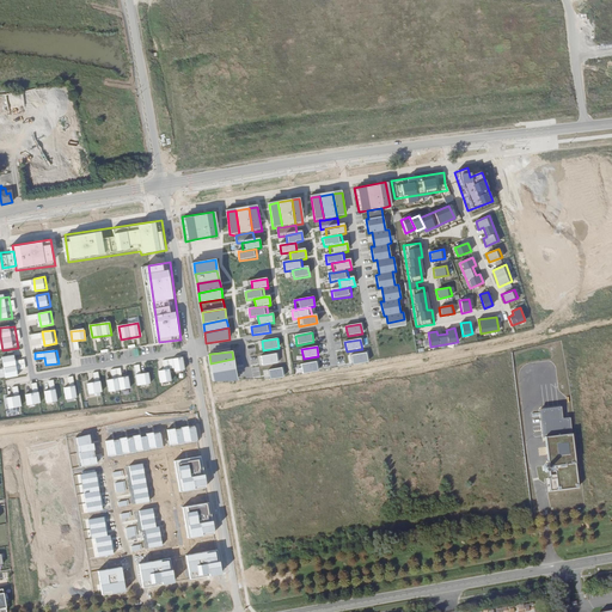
[(507,354),(508,363),(528,360),(528,356),(526,357),(525,352),(507,354)]
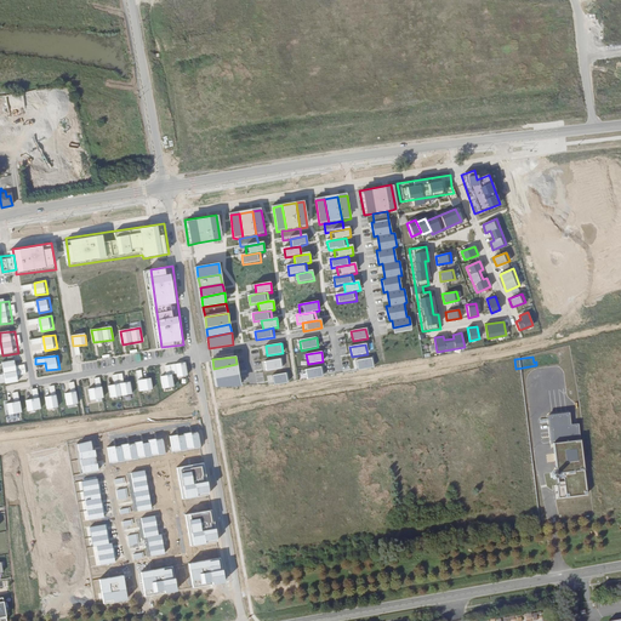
[(20,359),(4,362),(7,383),(23,381),(20,359)]
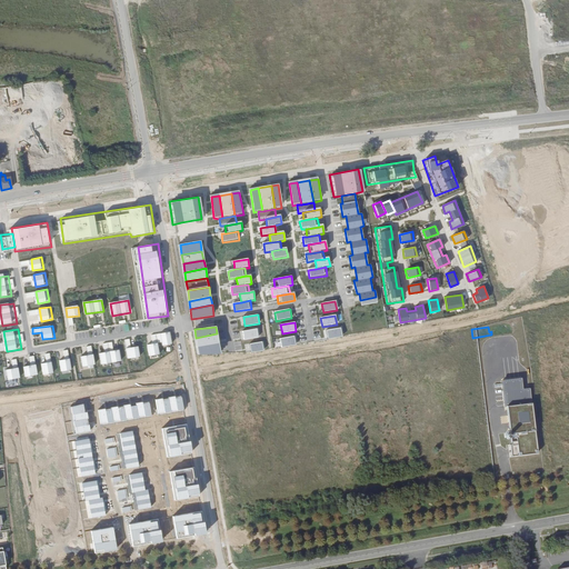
[(258,329),(242,331),(243,340),(259,338),(258,329)]
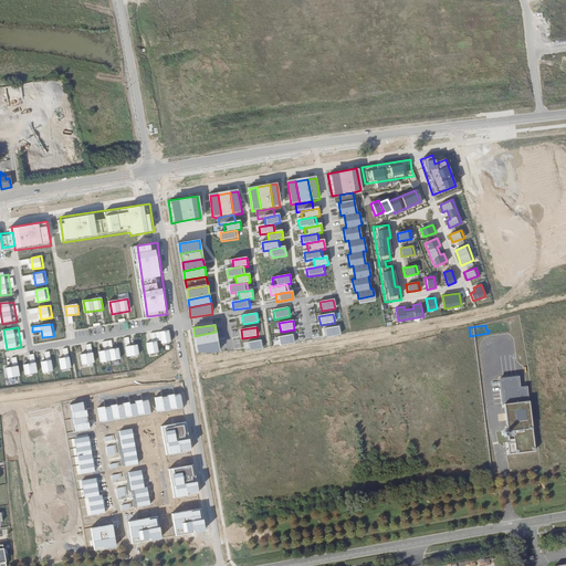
[(169,329),(152,334),(153,342),(146,343),(148,356),(158,354),(156,343),(161,342),(161,344),(171,342),(169,329)]
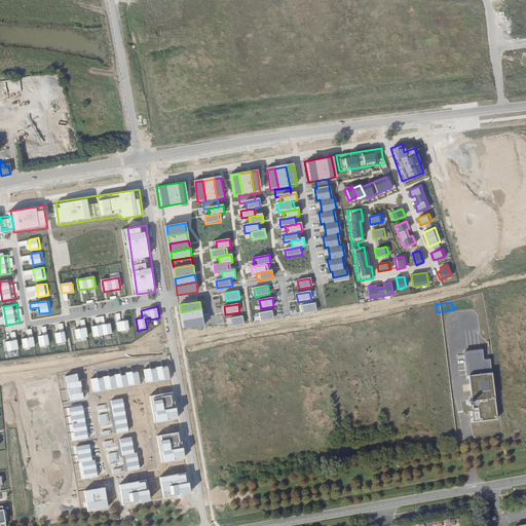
[(200,308),(181,312),(182,321),(201,317),(200,308)]
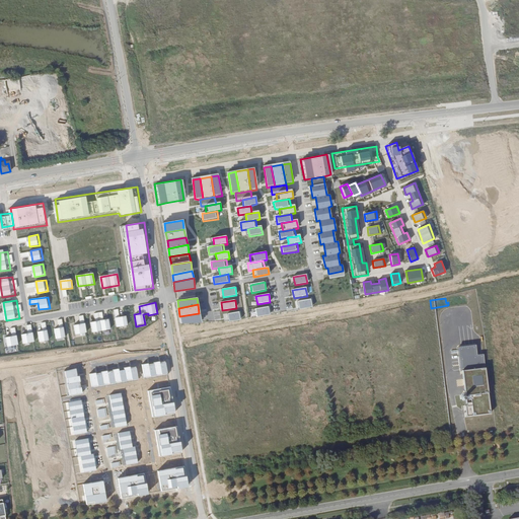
[(269,307),(254,309),(255,316),(270,314),(269,307)]
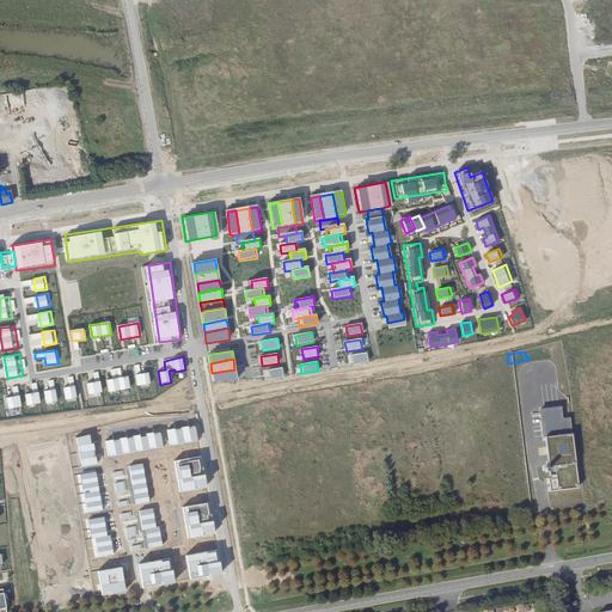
[(135,367),(139,385),(150,384),(148,373),(141,374),(140,366),(135,367)]
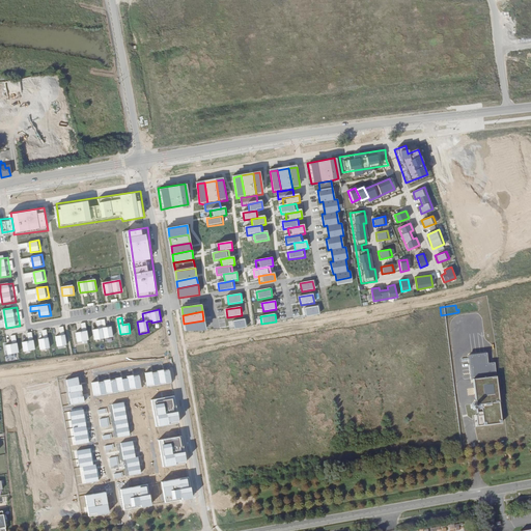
[(245,319),(233,320),(234,329),(246,327),(245,319)]
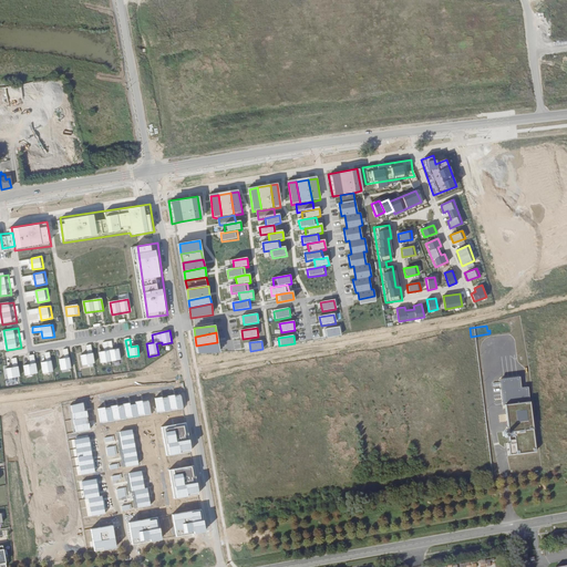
[(100,352),(102,363),(120,360),(117,349),(113,350),(112,342),(103,343),(104,351),(100,352)]
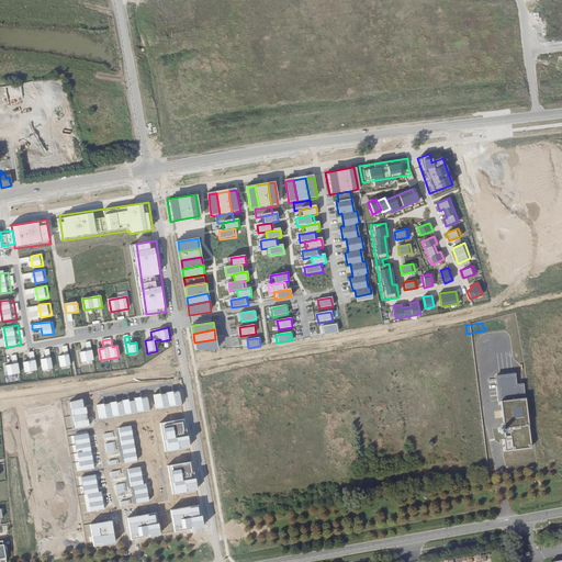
[(215,339),(194,343),(195,350),(218,350),(215,339)]
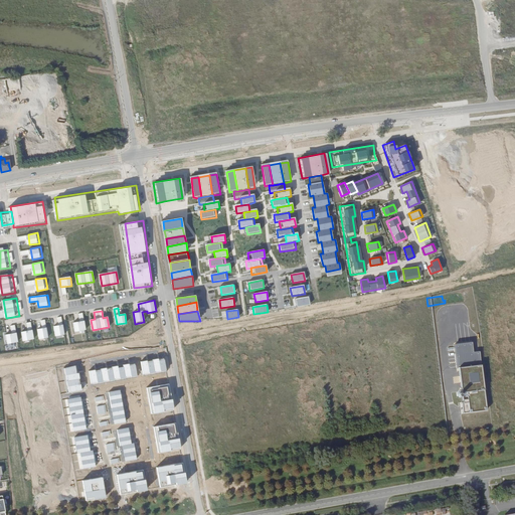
[(74,322),(76,332),(84,330),(82,314),(78,315),(79,321),(74,322)]
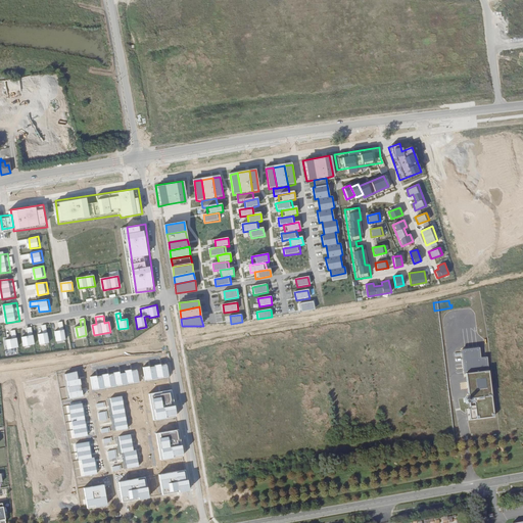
[(66,326),(54,328),(56,342),(68,340),(66,326)]
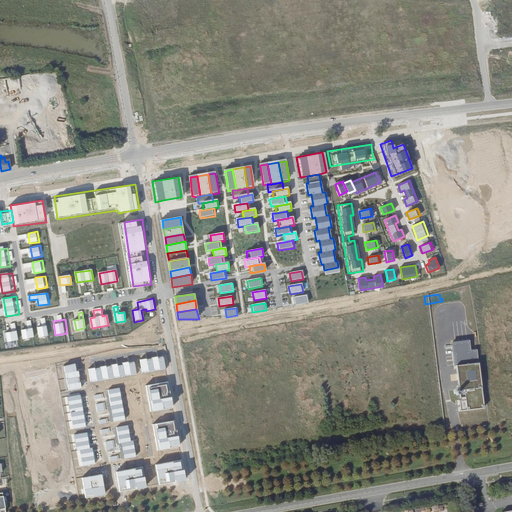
[(6,329),(8,343),(51,336),(49,322),(6,329)]
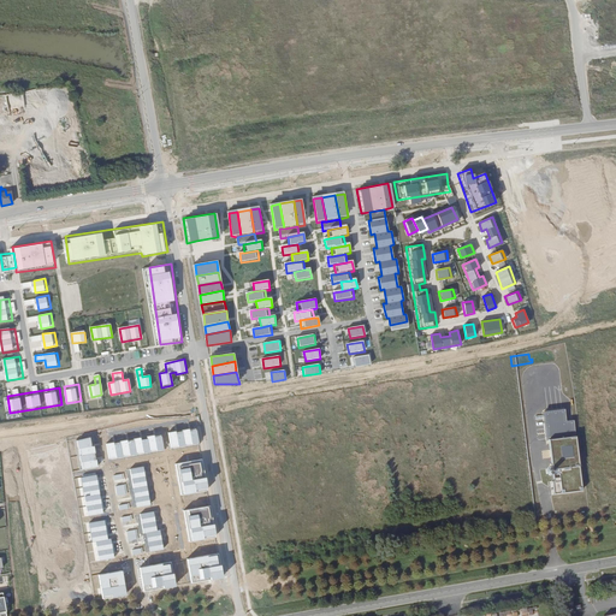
[(554,493),(582,490),(573,420),(567,421),(564,410),(543,413),(554,493)]
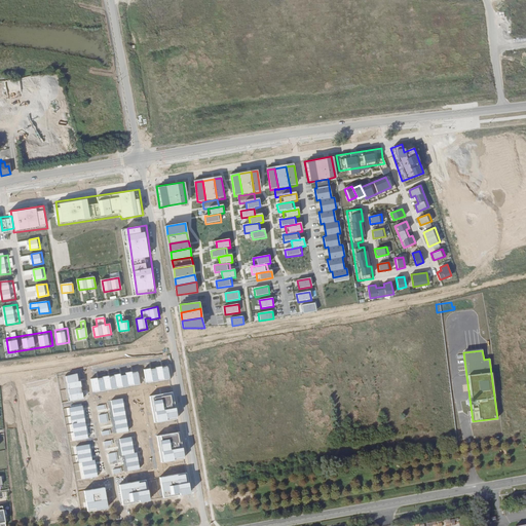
[(167,365),(143,369),(146,382),(170,379),(167,365)]
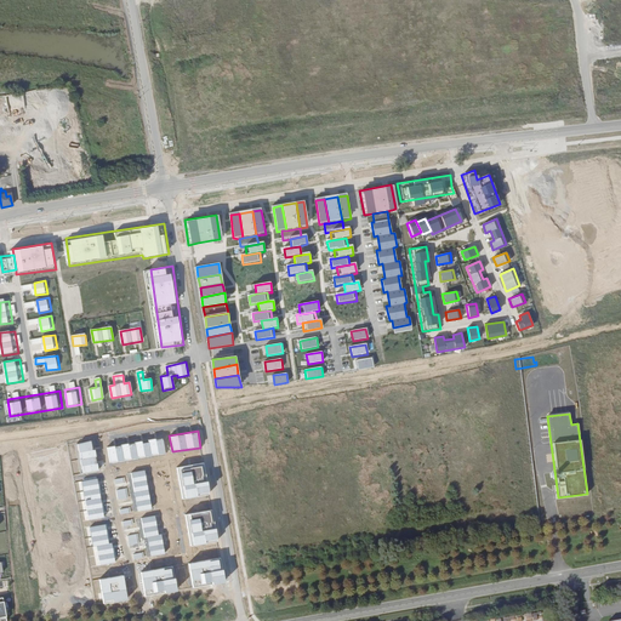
[(163,436),(107,446),(109,463),(165,455),(163,436)]
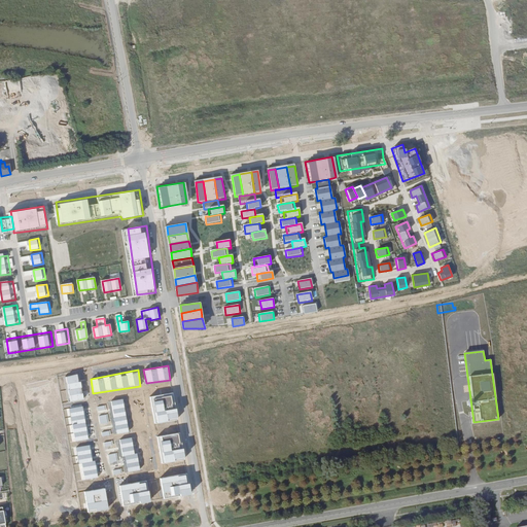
[(79,373),(64,377),(69,400),(82,399),(79,373)]
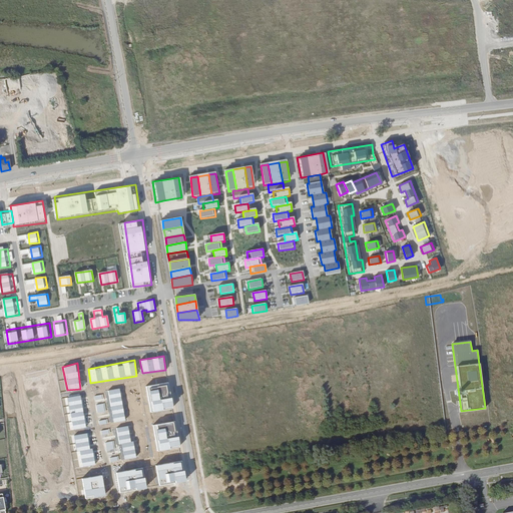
[(167,382),(145,386),(149,413),(162,410),(162,411),(172,409),(167,382)]
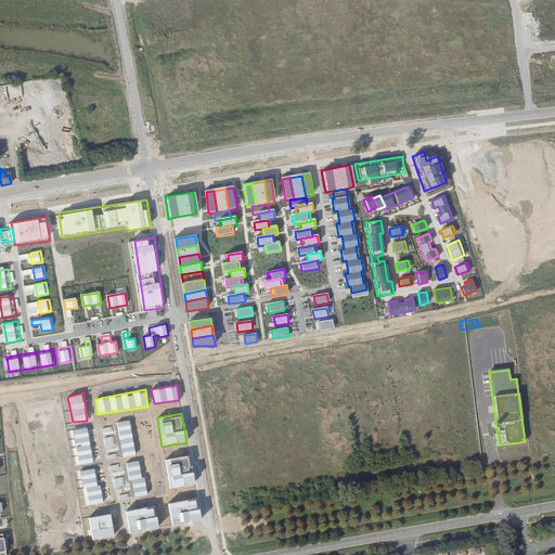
[(130,420),(115,423),(121,457),(136,455),(130,420)]
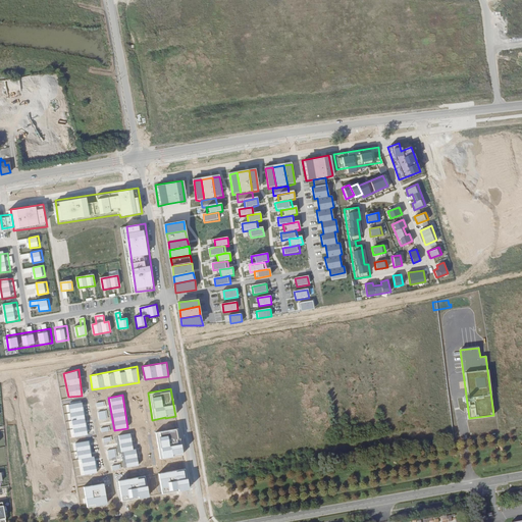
[(83,402),(68,405),(73,437),(88,434),(83,402)]
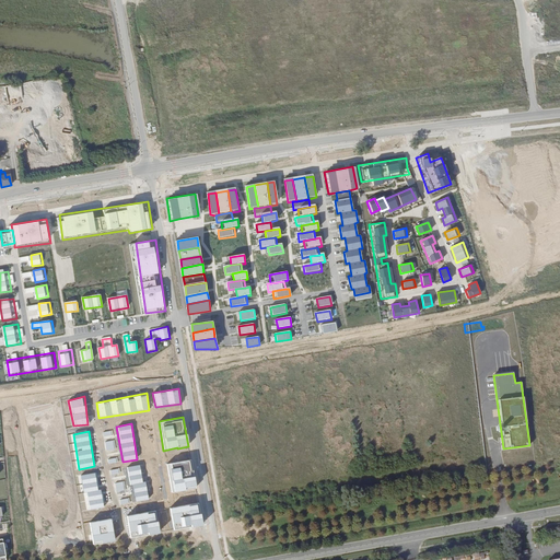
[(113,440),(105,442),(106,451),(114,450),(113,440)]
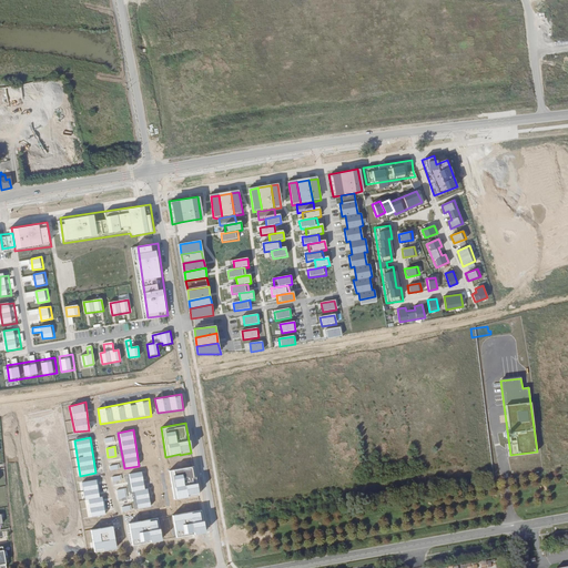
[(194,466),(169,469),(170,478),(168,478),(168,485),(171,485),(170,489),(173,489),(174,499),(199,496),(194,466)]
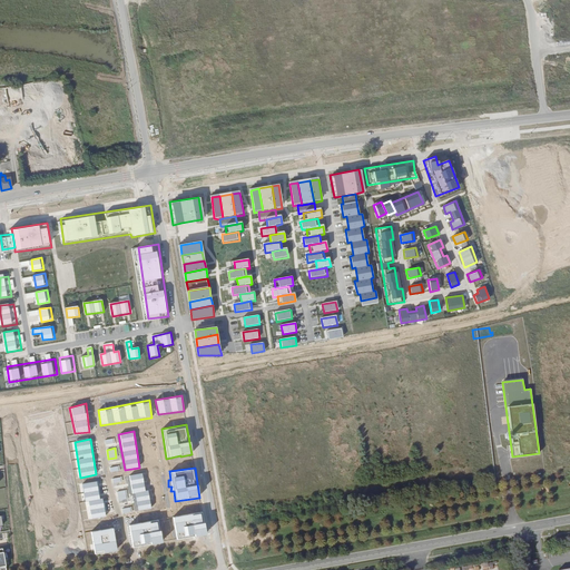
[(143,473),(129,474),(133,493),(135,493),(137,510),(150,508),(148,489),(145,490),(143,473)]
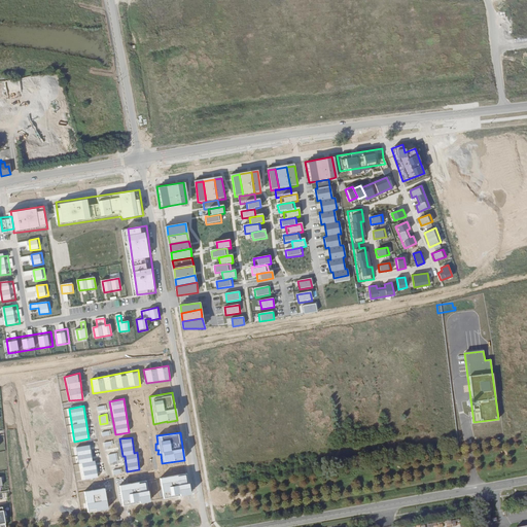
[(90,444),(75,448),(78,464),(82,463),(84,478),(98,477),(96,472),(99,472),(98,464),(93,464),(90,444)]
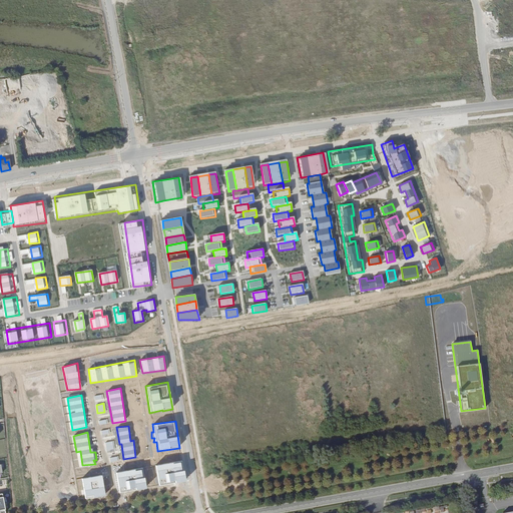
[(112,441),(105,443),(106,449),(113,449),(112,441)]
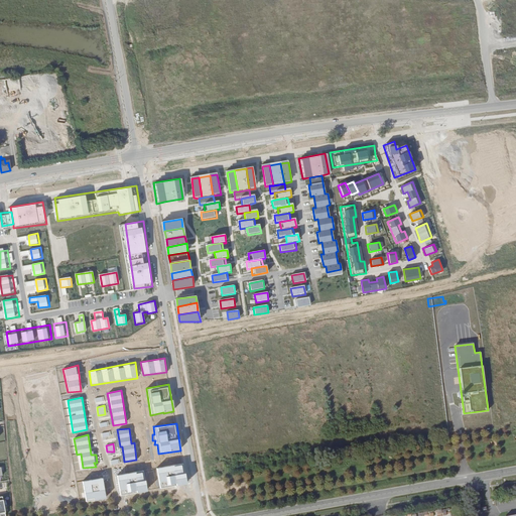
[(182,464),(156,468),(158,489),(186,484),(182,464)]
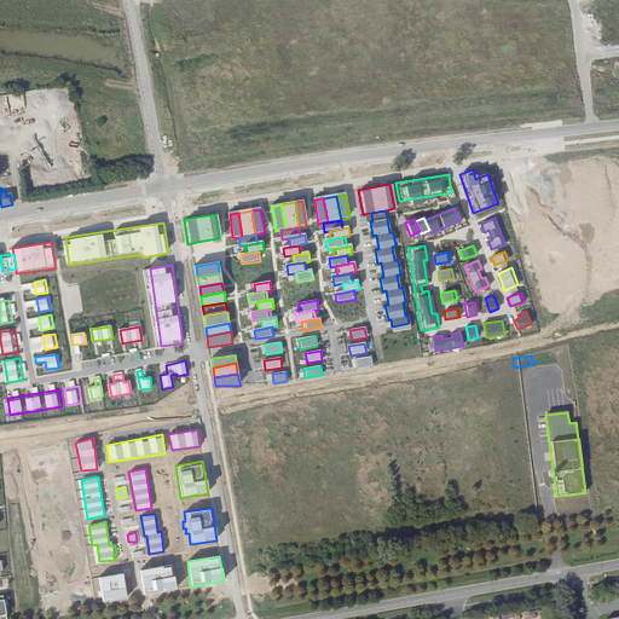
[(172,565),(139,570),(144,594),(175,589),(172,565)]
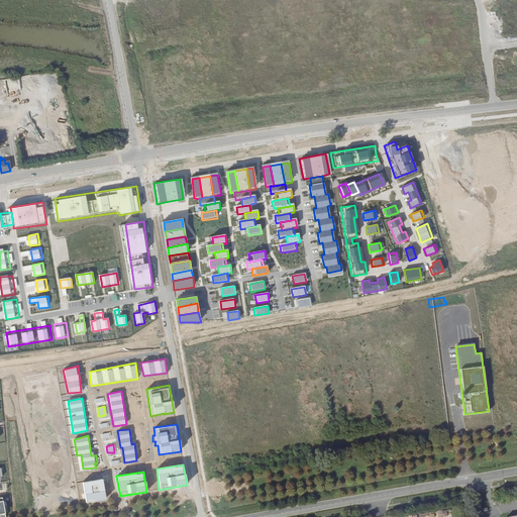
[(102,479),(82,482),(86,503),(105,499),(102,479)]
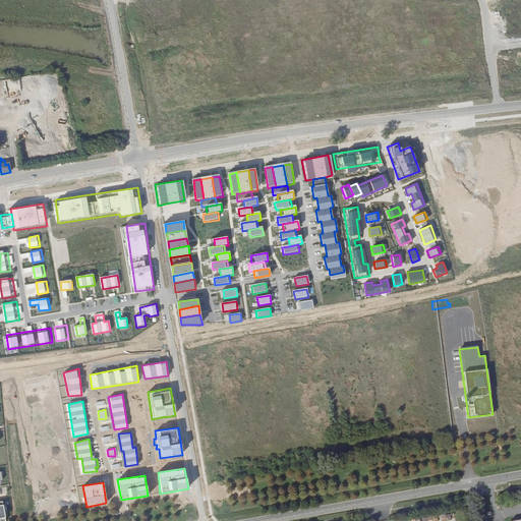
[(25,502),(24,486),(15,487),(16,503),(25,502)]
